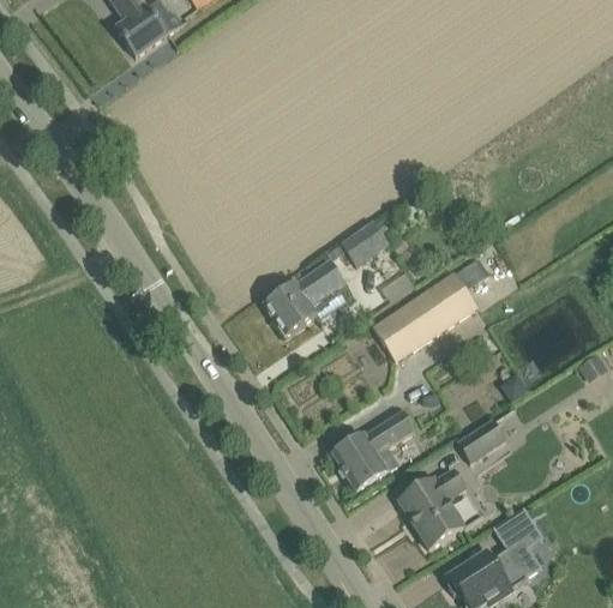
[(166,34),(181,24),(173,12),(169,14),(158,0),(156,0),(146,6),(145,6),(140,0),(109,0),(125,20),(115,29),(134,56),(167,35),(166,34)]
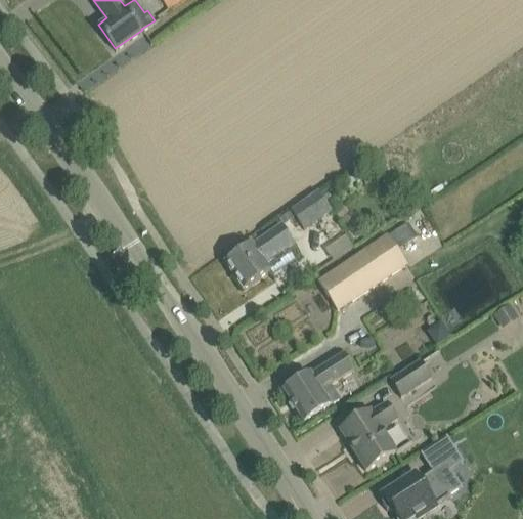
[(164,0),(170,8),(180,0),(164,0)]
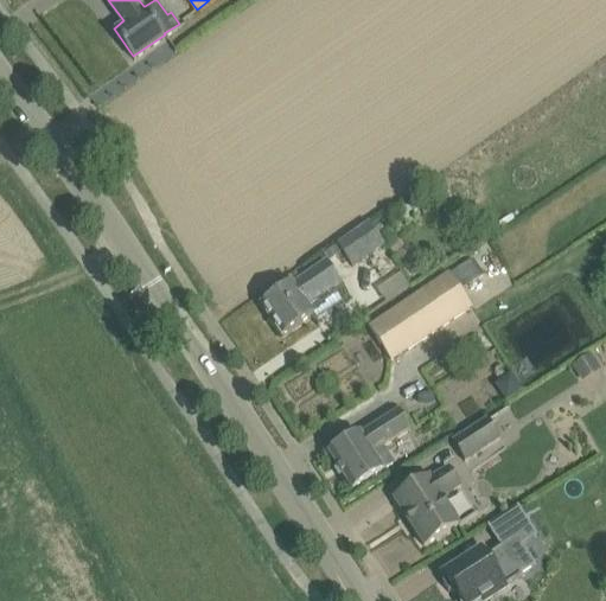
[(383,240),(368,219),(338,240),(353,261),(383,240)]
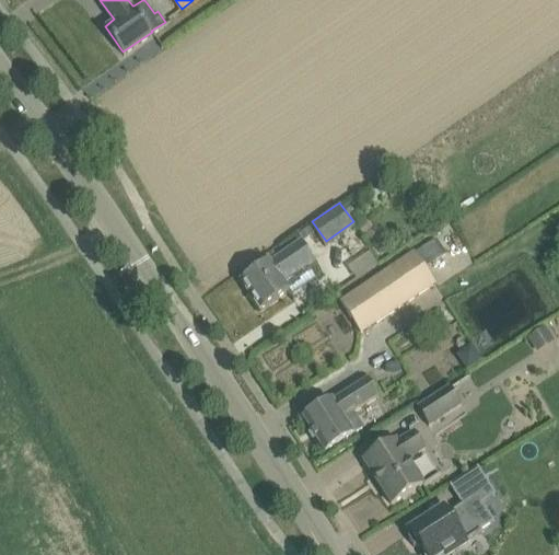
[(303,239),(316,230),(312,223),(299,232),(303,239)]
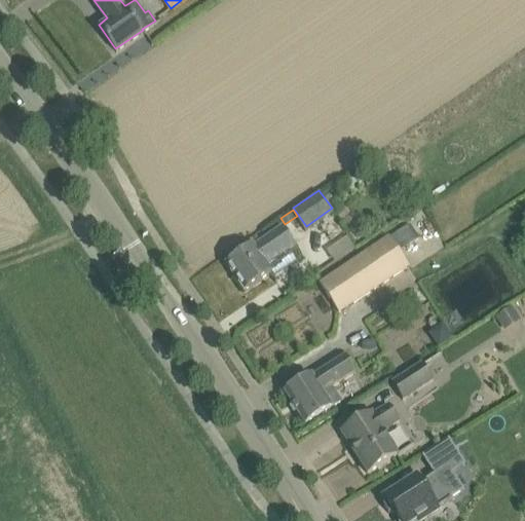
[(266,261),(295,242),(282,223),(253,243),(253,242),(225,261),(244,288),(271,269),(266,261)]
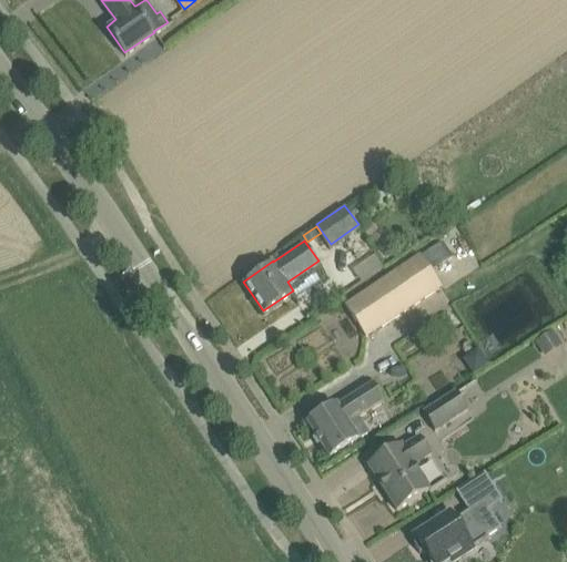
[(345,303),(365,331),(438,284),(431,271),(449,258),(438,242),(345,303)]
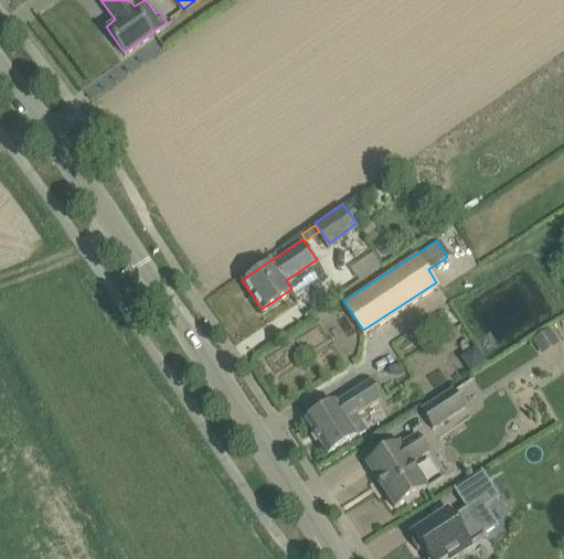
[(561,332),(555,323),(549,328),(547,325),(532,335),(542,350),(557,341),(554,336),(561,332)]
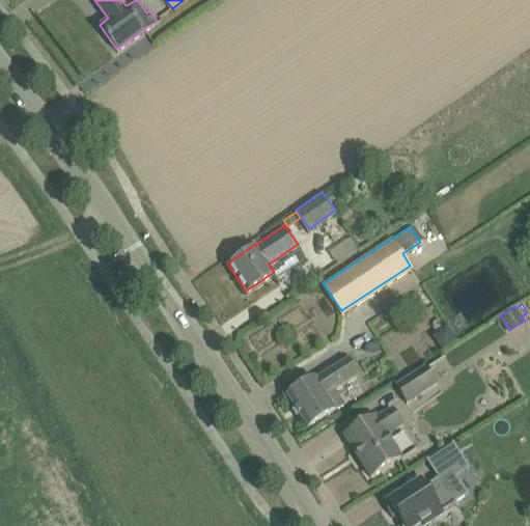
[(314,376),(286,393),(307,426),(344,403),(334,387),(358,371),(349,356),(314,378),(314,376)]
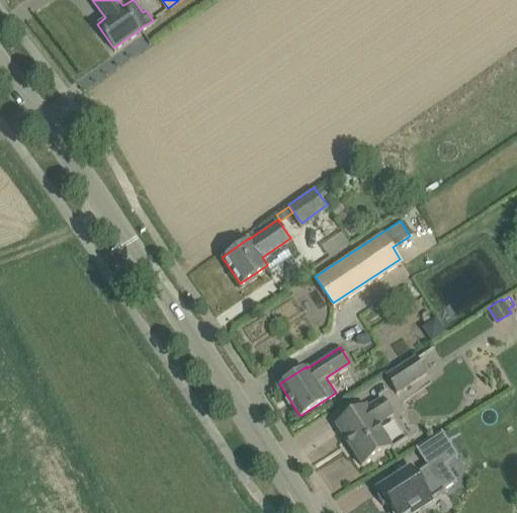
[(385,374),(396,391),(425,370),(415,355),(385,374)]
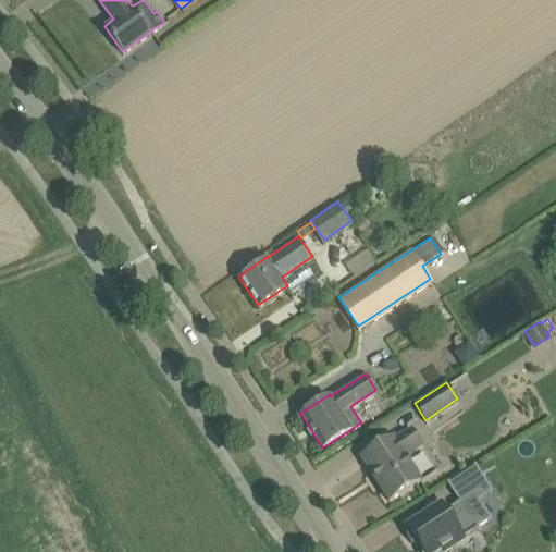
[(361,455),(388,498),(407,486),(420,478),(404,454),(421,443),(411,427),(395,438),(393,434),(361,455)]
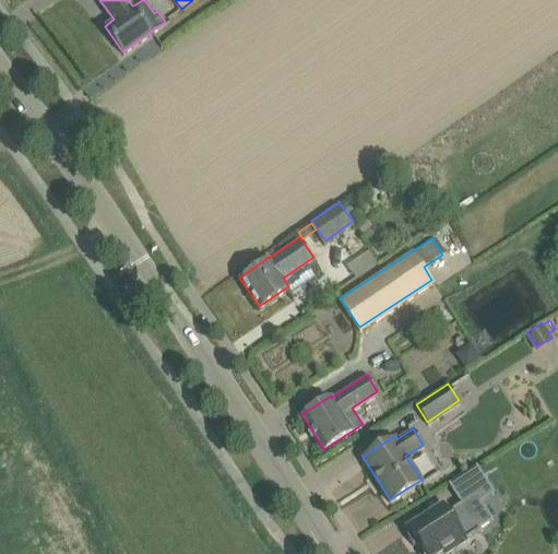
[(443,504),(407,527),(425,553),(429,553),(440,547),(442,552),(466,538),(459,527),(472,518),(477,527),(491,517),(479,498),(493,490),(475,463),(449,482),(461,501),(448,509),(443,504)]
